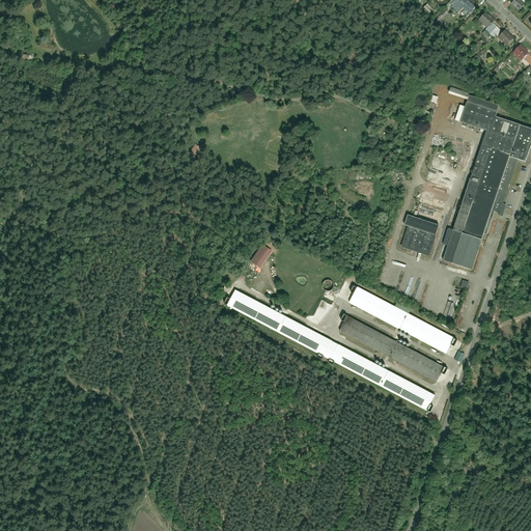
[(469,15),(478,5),(472,0),(462,0),(459,2),(456,0),(454,0),(451,4),(457,10),(460,7),(469,15)]
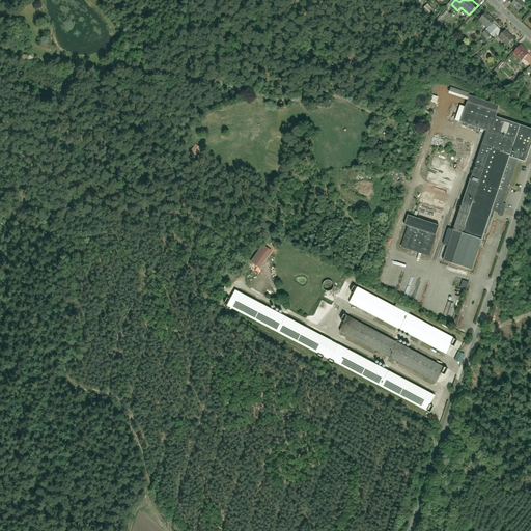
[(513,0),(514,1),(510,5),(518,11),(526,3),(522,0),(513,0)]
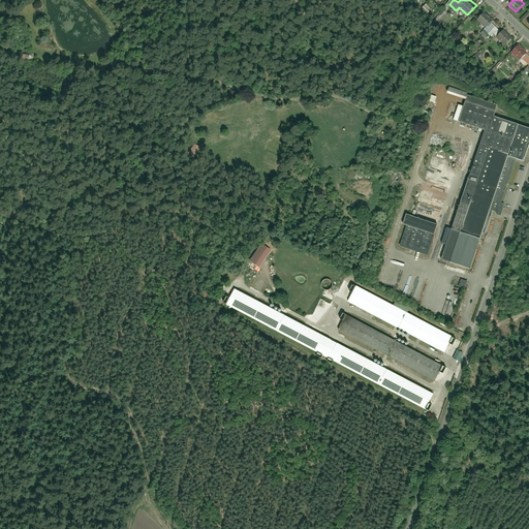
[(504,45),(510,39),(503,32),(501,34),(490,23),(492,21),(484,13),(477,20),(486,28),(483,32),(490,39),(493,35),(504,45)]
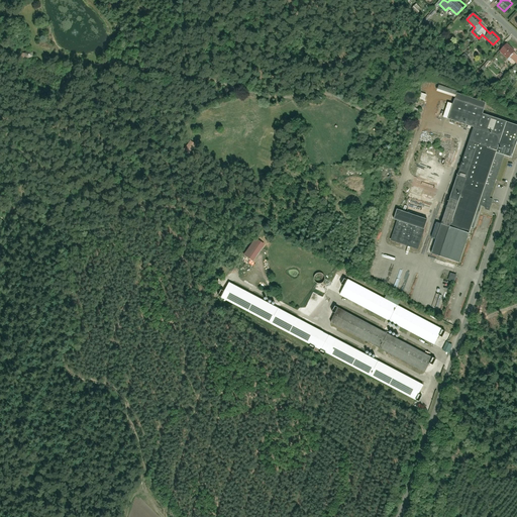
[(516,55),(506,44),(500,52),(508,60),(511,57),(516,62),(516,55)]
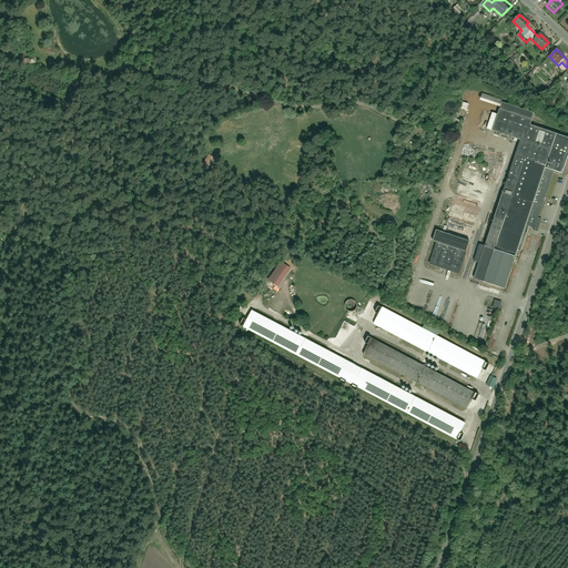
[(34,56),(24,59),(27,64),(37,61),(34,56)]
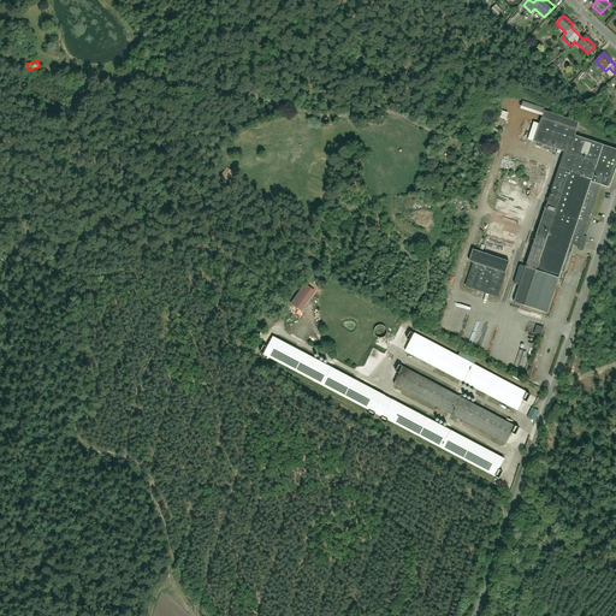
[(566,153),(515,304),(548,315),(592,183),(611,190),(615,173),(615,149),(575,136),(580,124),(545,112),(542,125),(534,124),(528,141),(566,153)]
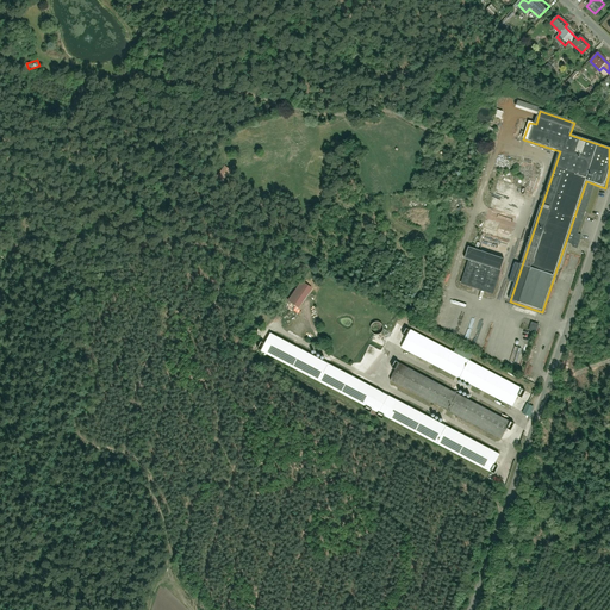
[(468,248),(465,260),(468,261),(502,272),(505,260),(468,248)]
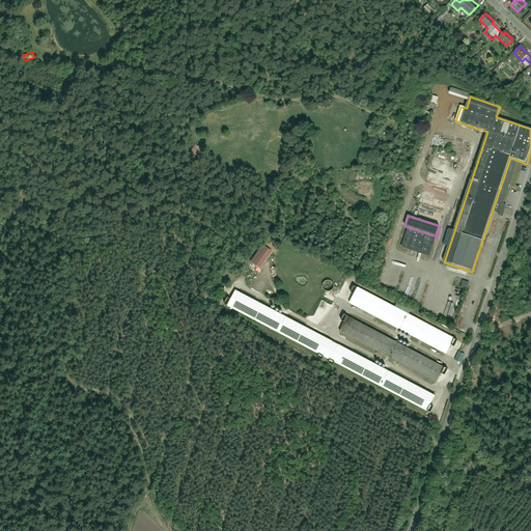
[(429,257),(437,236),(408,227),(400,249),(429,257)]
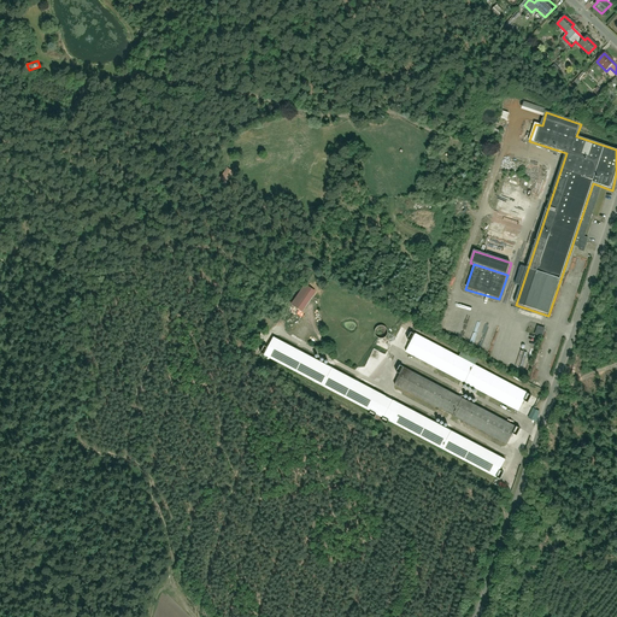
[(374,330),(374,335),(376,340),(380,341),(385,342),(389,340),(391,335),(391,329),(387,327),(381,325),(377,327),(374,330)]
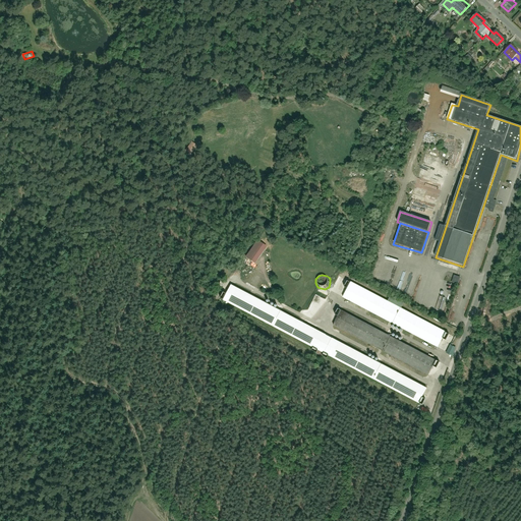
[(353,281),(344,297),(440,348),(448,332),(353,281)]
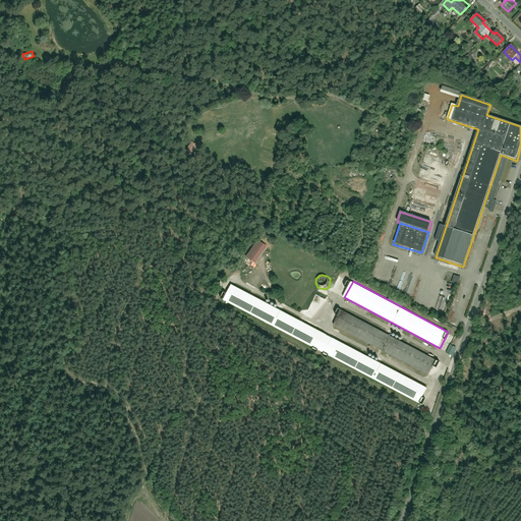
[(232,284),(223,300),(419,405),(428,389),(232,284)]
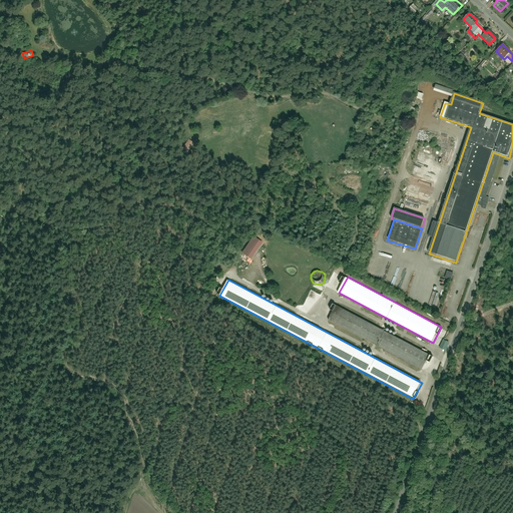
[(337,306),(329,322),(422,368),(430,352),(337,306)]
